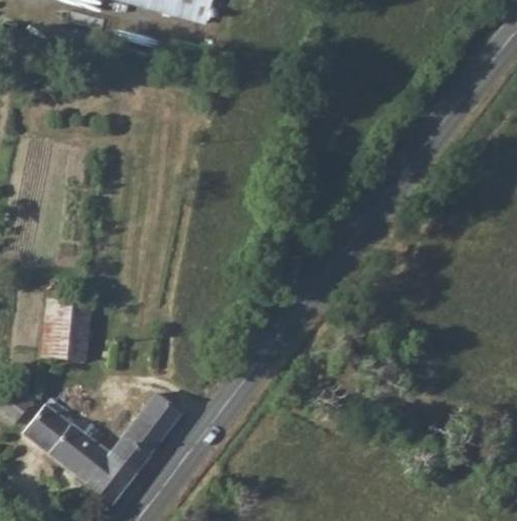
[(108,0),(206,24),(213,0),(108,0)]
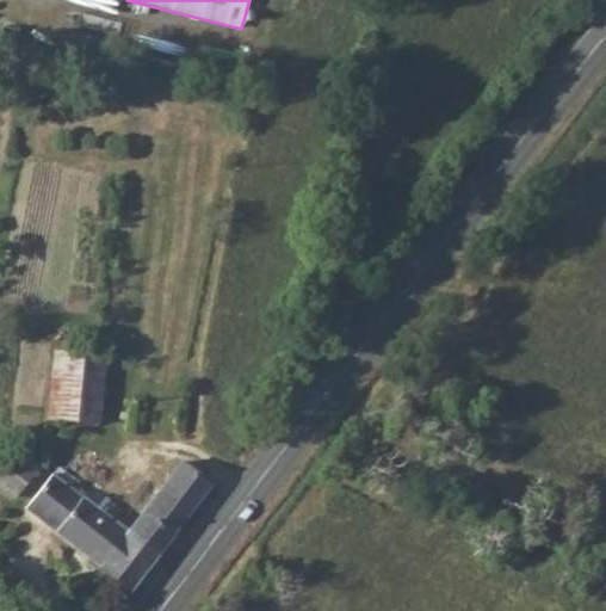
[(110,424),(116,351),(62,346),(55,419),(110,424)]
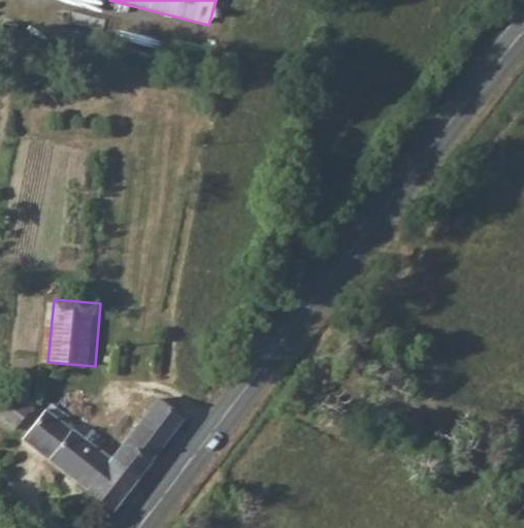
[(158,401),(149,413),(175,432),(185,420),(158,401)]
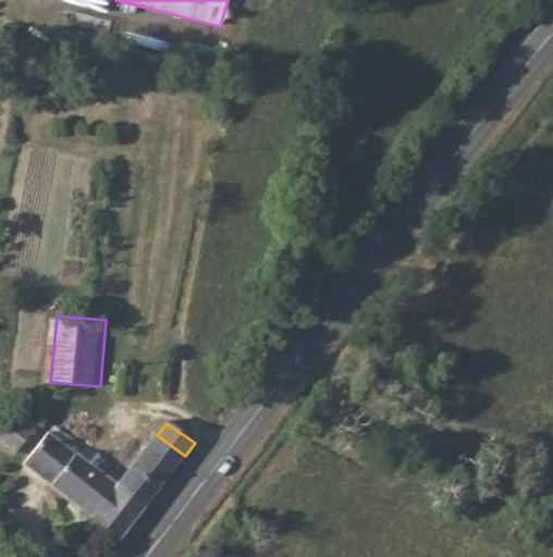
[(51,431),(25,465),(121,540),(147,506),(120,484),(51,431)]
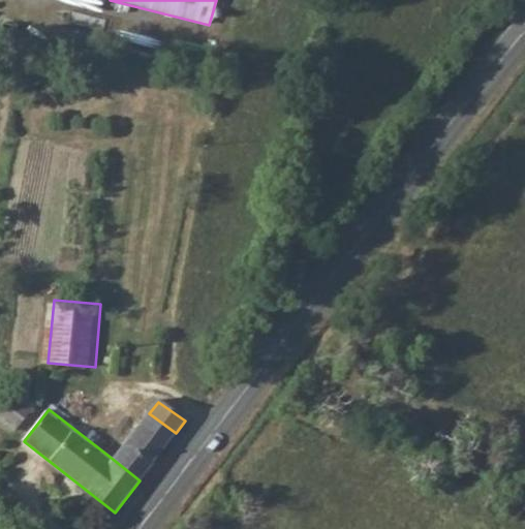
[(149,413),(114,460),(140,480),(176,433),(149,413)]
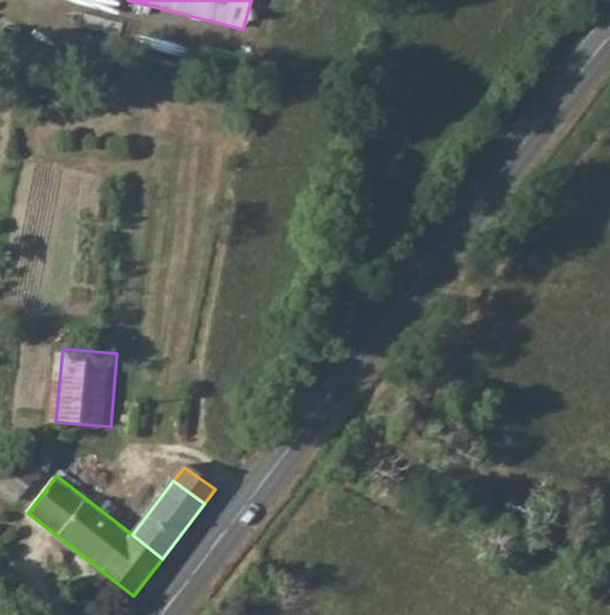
All buildings are outlined.
